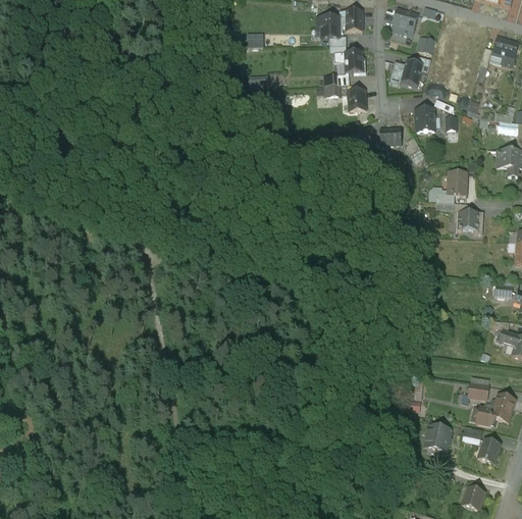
[(480,0),(509,8),(510,0),(480,0)]
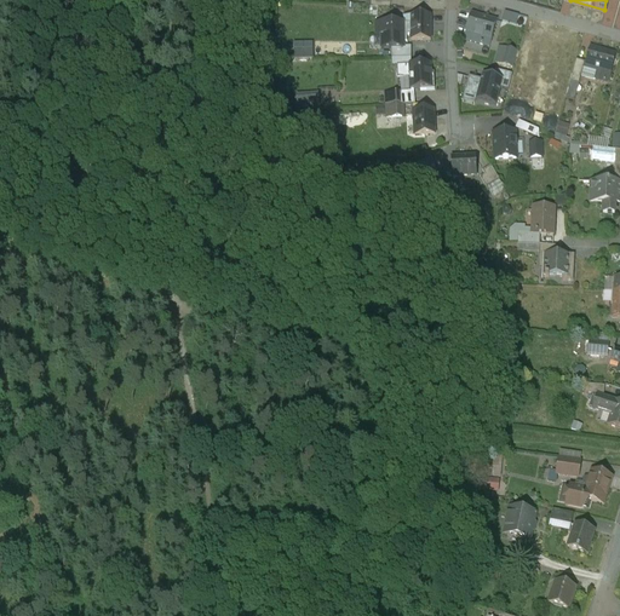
[(495,19),(472,12),(466,32),(489,38),(495,19)]
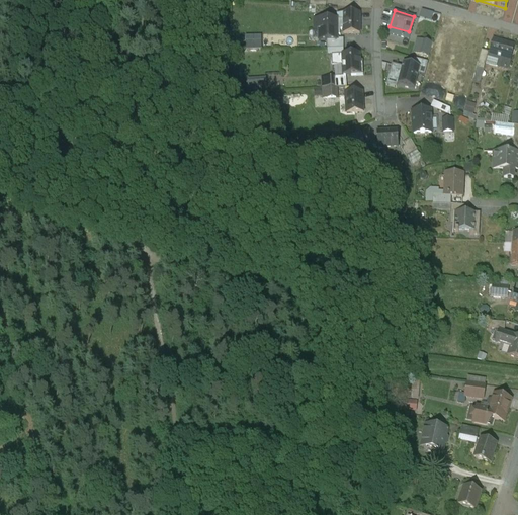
[(359,11),(343,11),(343,31),(359,31),(359,11)]
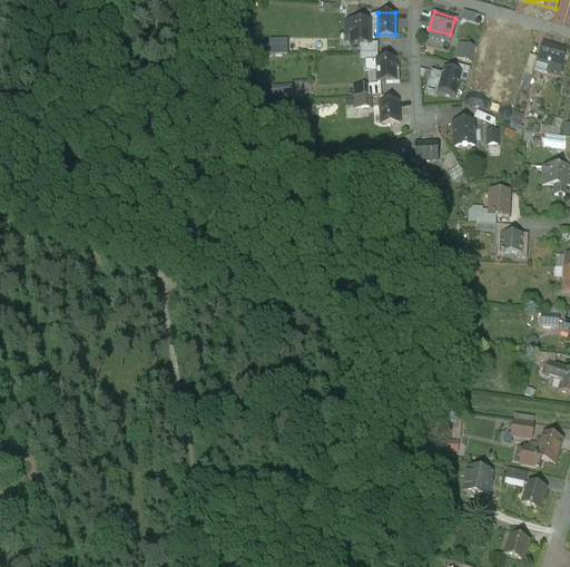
[(372,22),(362,22),(363,39),(372,39),(372,22)]
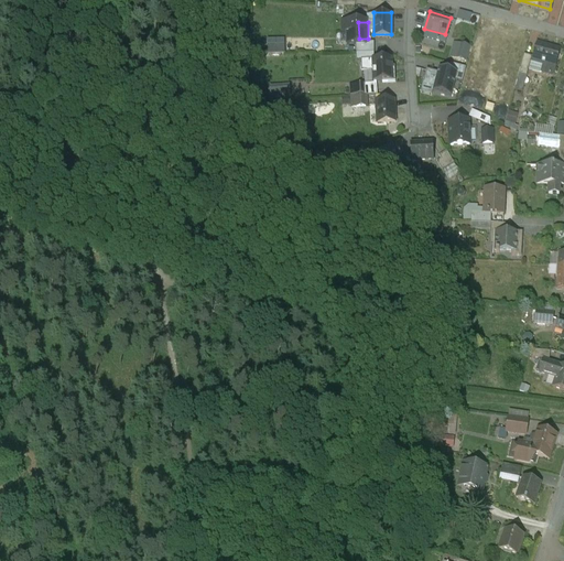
[(454,39),(449,54),(465,58),(469,43),(454,39)]
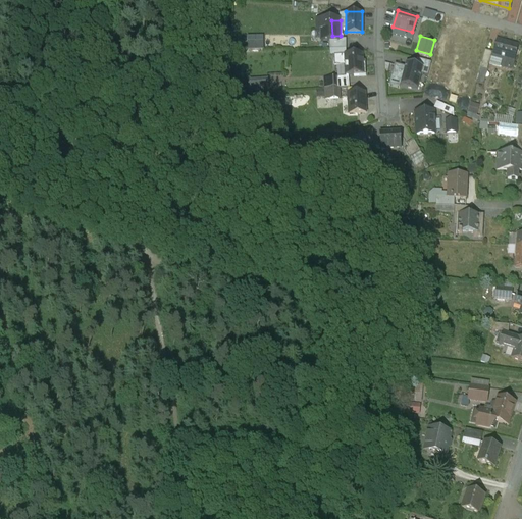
[(249,47),(264,46),(263,37),(248,38),(249,47)]
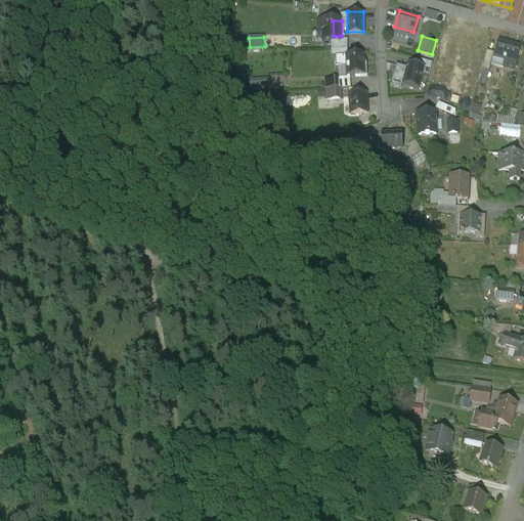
[(520,43),(499,38),(495,54),(515,59),(520,43)]
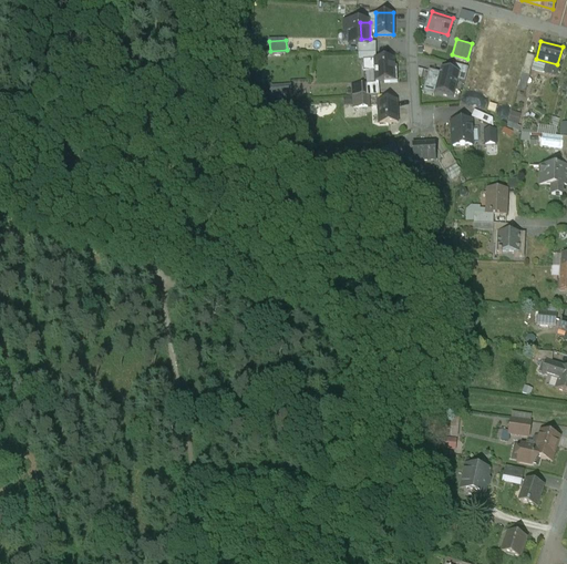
[(534,54),(526,52),(521,72),(529,74),(534,54)]
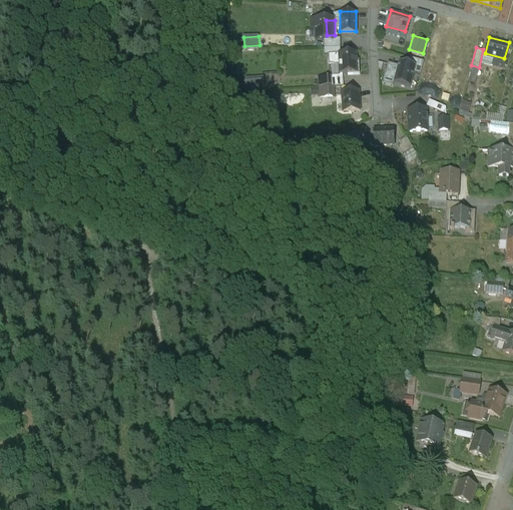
[(357,51),(339,52),(339,63),(340,72),(348,72),(358,71),(357,62),(357,51)]
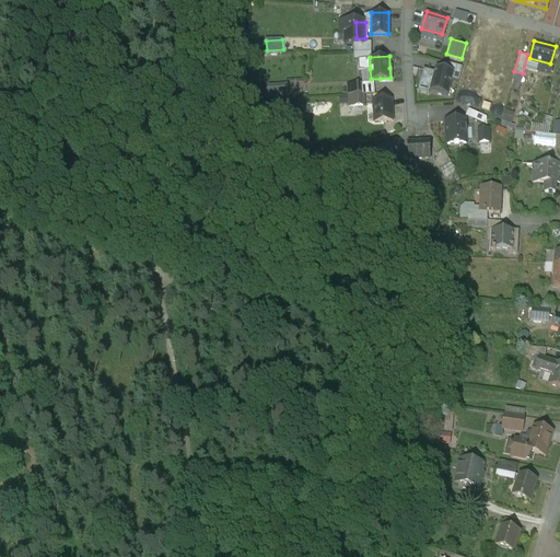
[(370,57),(359,57),(359,69),(370,69),(370,57)]
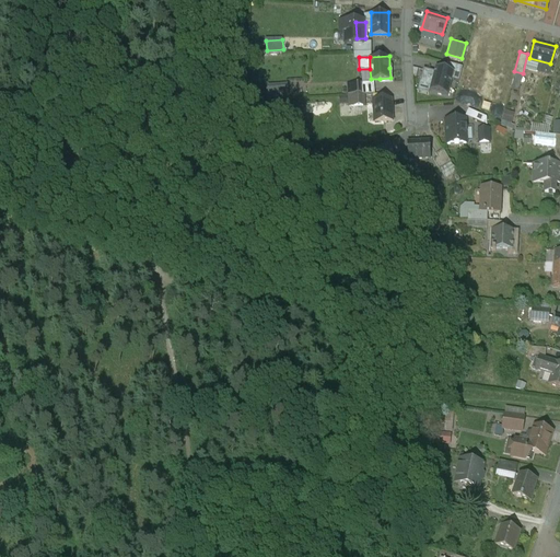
[(454,70),(435,65),(429,88),(447,93),(454,70)]
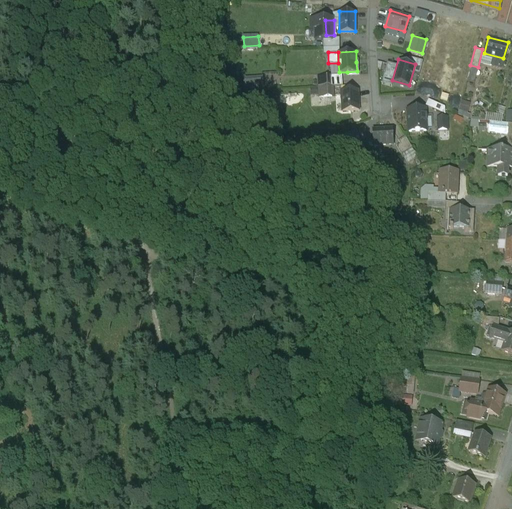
[(359,72),(358,62),(356,62),(357,71),(347,72),(347,73),(359,72)]
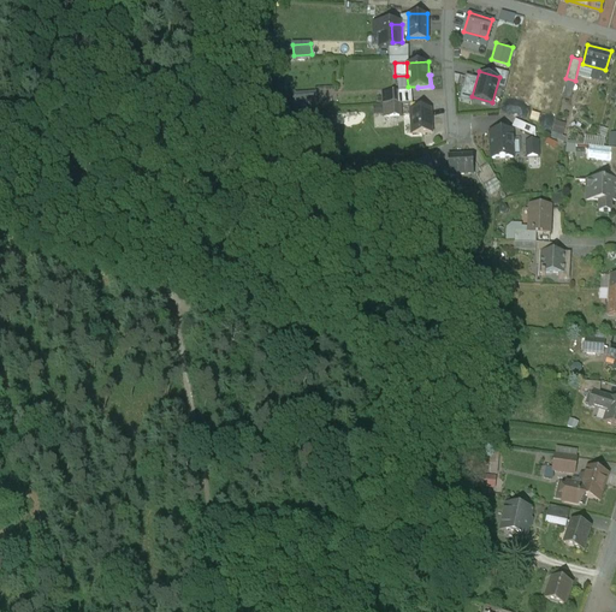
[(294,89),(294,102),(318,101),(318,89),(294,89)]
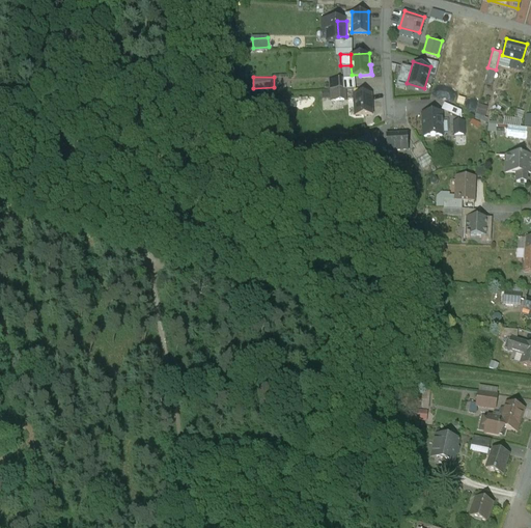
[(343,77),(329,77),(330,88),(356,87),(355,86),(353,86),(343,86),(343,77)]
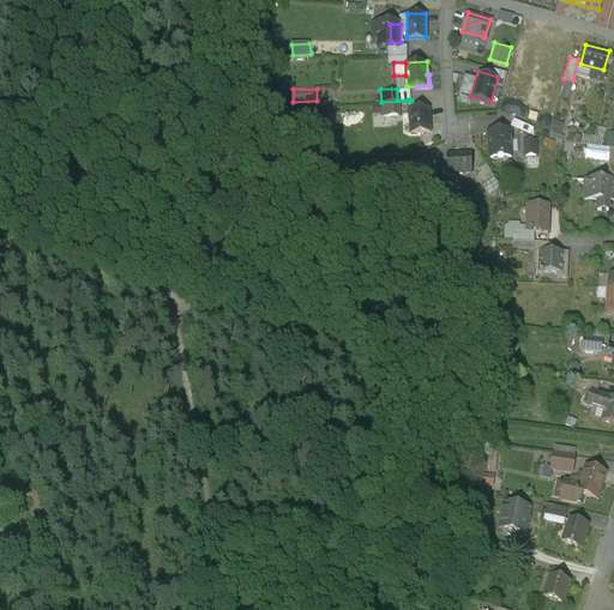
[(428,107),(410,108),(411,131),(429,130),(428,107)]
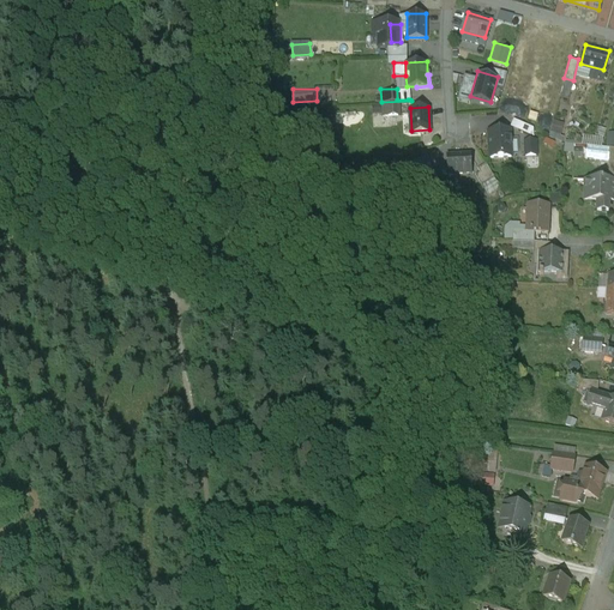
[(531,133),(535,126),(515,116),(511,124),(531,133)]
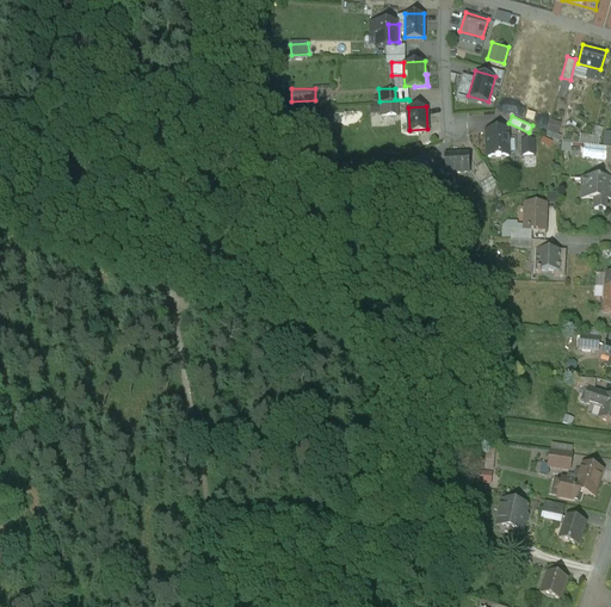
[(559,134),(560,119),(550,118),(548,132),(559,134)]
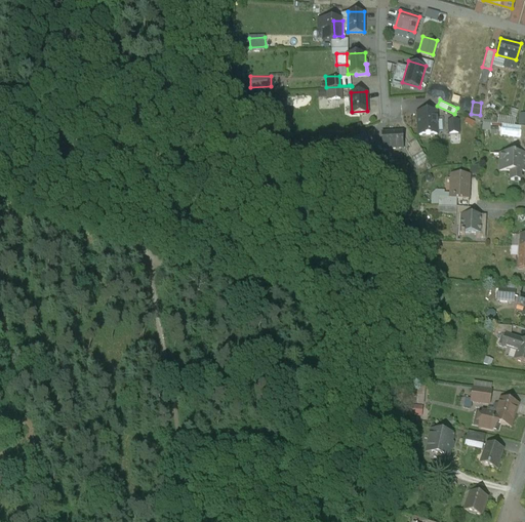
[(429,104),(412,105),(413,124),(430,123),(429,104)]
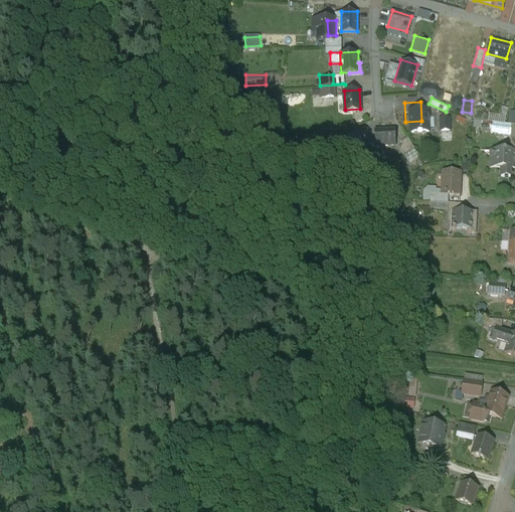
[(441,129),(452,129),(452,115),(440,116),(441,129)]
